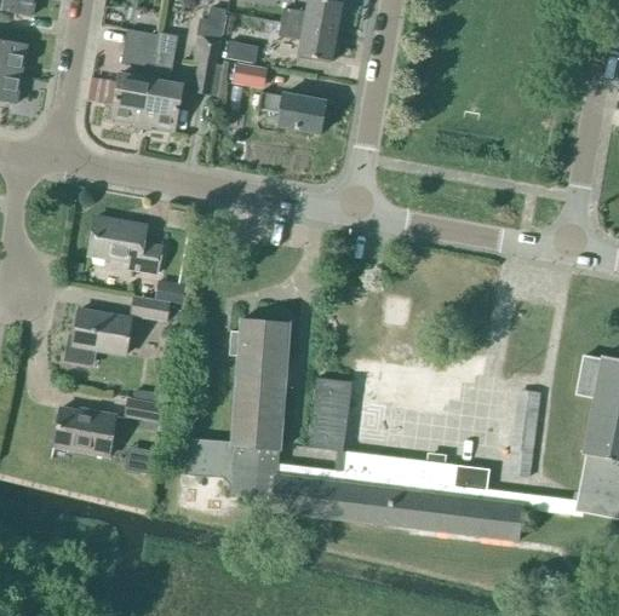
[(0,0),(0,9),(32,16),(34,0),(0,0)]
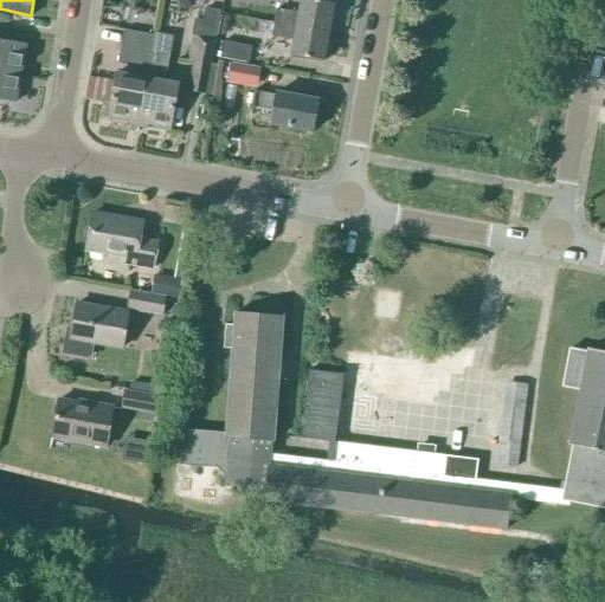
[(324,59),(335,1),(328,0),(300,0),(298,11),(277,7),(272,34),(285,37),(288,30),(295,31),(291,53),(324,59)]
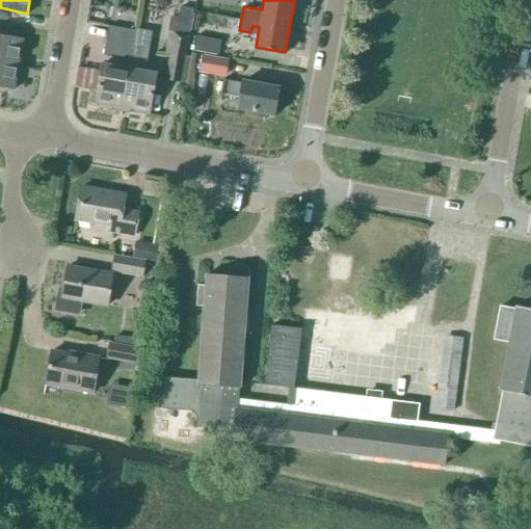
[(169,29),(190,32),(194,7),(184,5),(182,17),(173,15),(169,29)]
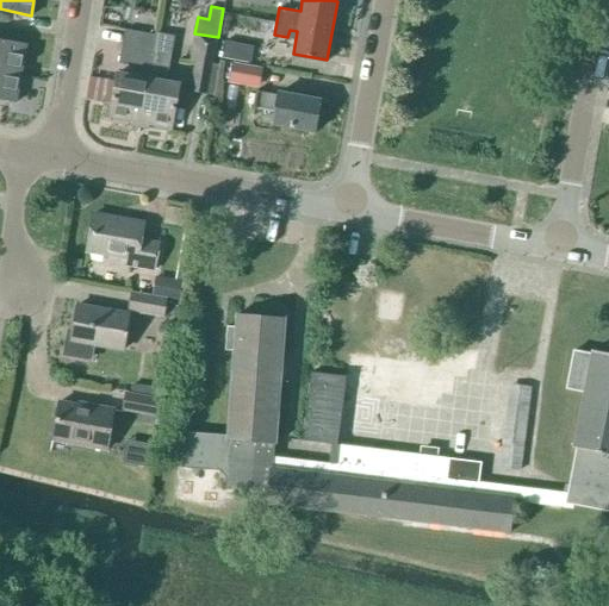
[(155,52),(154,51),(156,33),(126,29),(119,62),(140,66),(138,75),(118,72),(110,118),(141,124),(149,77),(150,77),(155,52)]
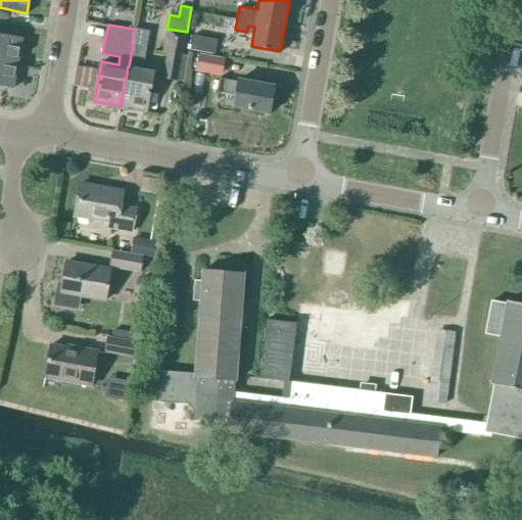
[(128,66),(121,106),(147,110),(154,71),(143,68),(150,29),(135,26),(134,29),(132,44),(133,45),(129,66),(128,66)]
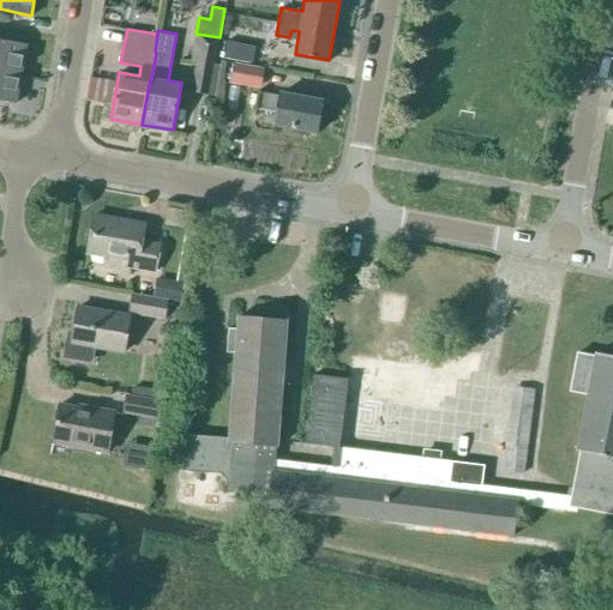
[(216,95),(222,62),(215,61),(220,37),(196,34),(192,59),(197,60),(192,90),(216,95)]
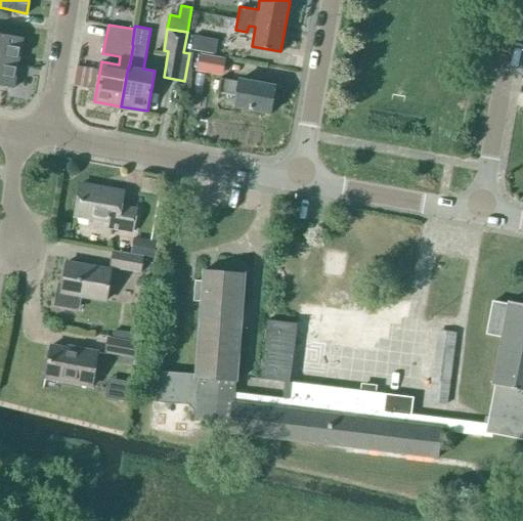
[(0,58),(18,61),(23,37),(0,32),(0,58)]
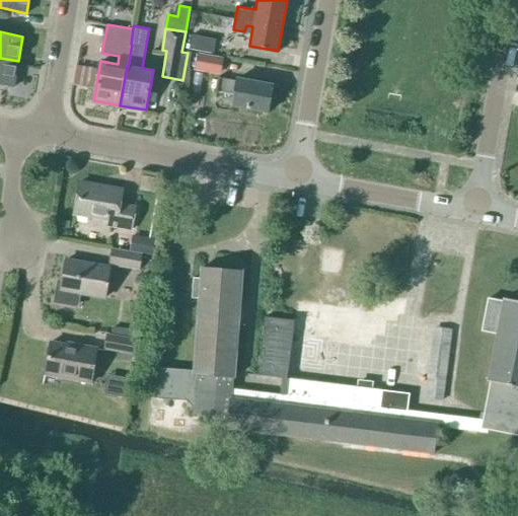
[(214,52),(216,38),(193,33),(190,48),(214,52)]
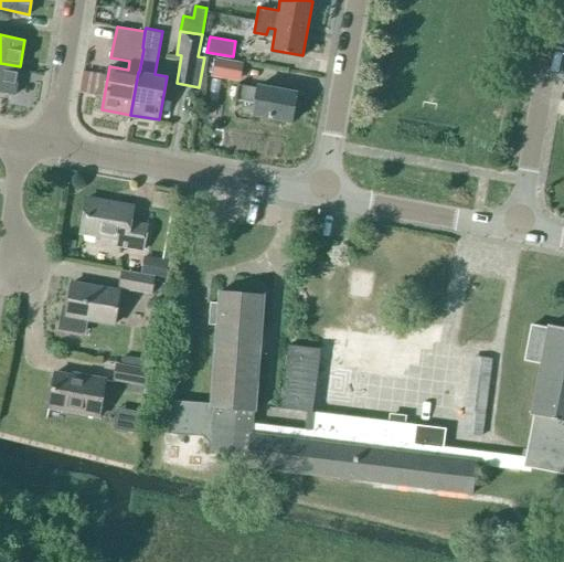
[(240,80),(241,74),(243,61),(215,56),(212,74),(240,80)]
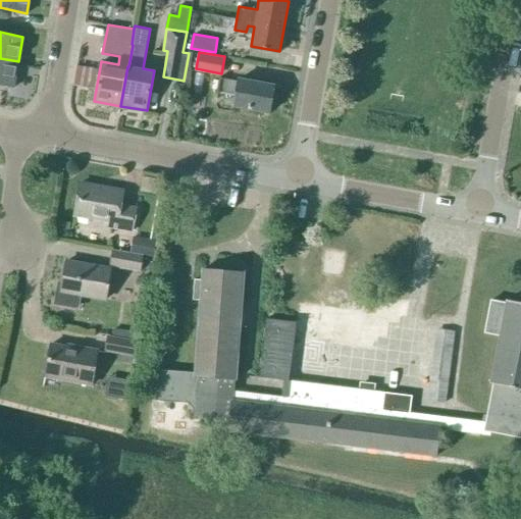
[(0,84),(13,87),(18,61),(0,58),(0,84)]
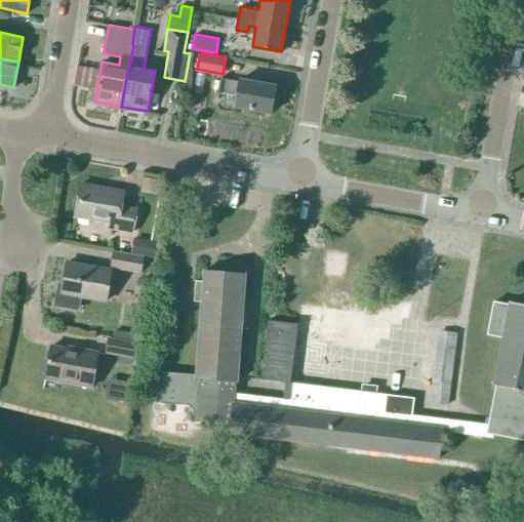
[(240,81),(222,77),(219,91),(237,94),(235,106),(271,113),(276,85),(240,79),(240,81)]
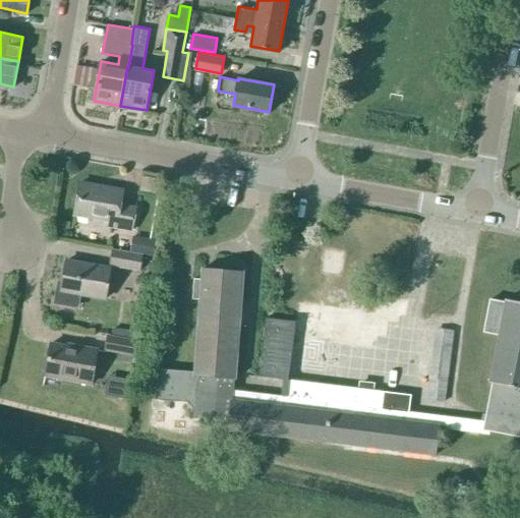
[(132,229),(136,206),(121,203),(123,189),(80,181),(74,214),(110,220),(109,225),(132,229)]
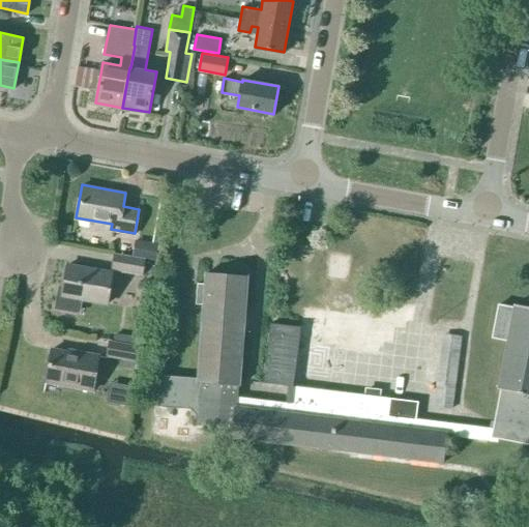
[(143,273),(145,259),(115,254),(113,268),(143,273)]
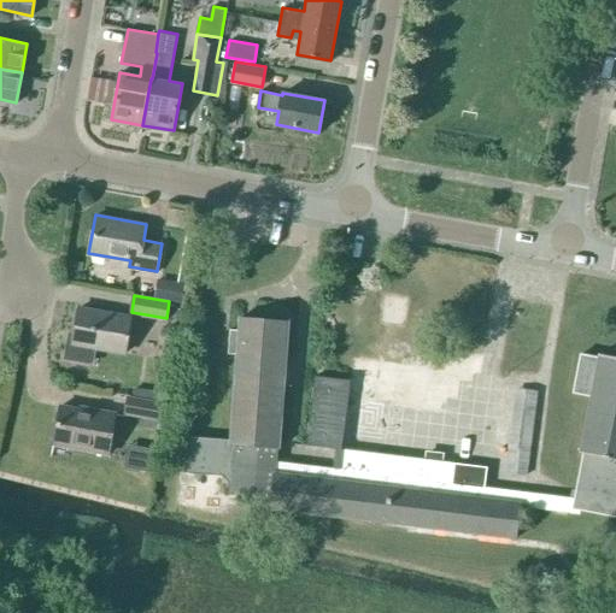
[(78,307),(75,332),(70,332),(65,358),(89,363),(93,346),(125,352),(132,317),(78,307)]
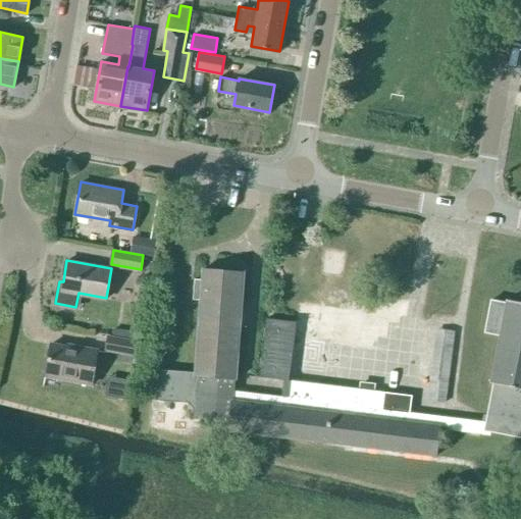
[(283,379),(281,397),(235,391),(236,378),(244,270),(204,267),(203,278),(196,278),(194,299),(201,299),(196,370),(158,368),(156,399),(189,401),(194,407),(194,417),(228,421),(227,429),(436,455),(440,427),(489,433),(490,429),(520,435),(520,301),(506,299),(506,301),(490,298),(484,332),(499,334),(489,381),(493,382),(486,421),(410,412),(412,395),(289,379),(296,321),(266,318),(259,376),(283,379)]
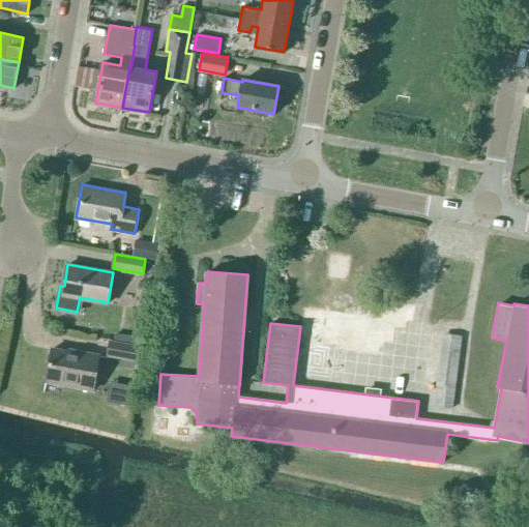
[(454,408),(464,334),(443,331),(434,406),(454,408)]
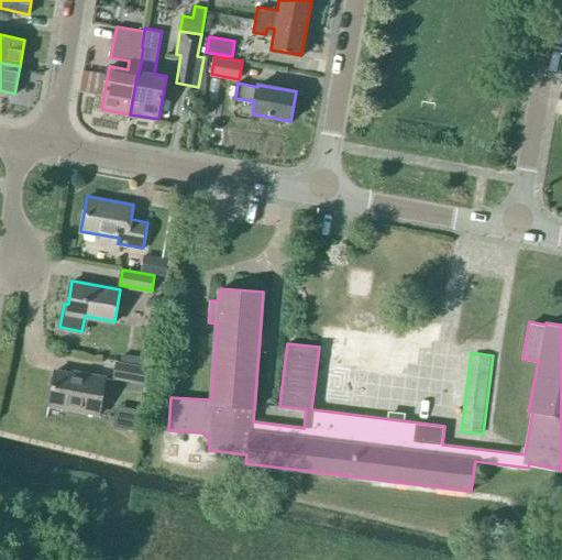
[(150,384),(153,368),(118,361),(114,377),(150,384)]
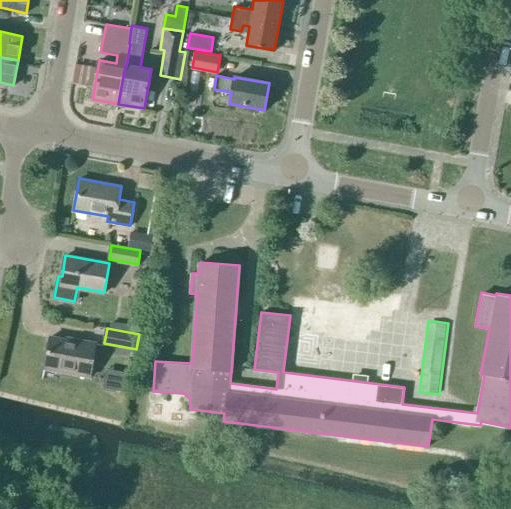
[(76,341),(50,337),(45,368),(90,377),(96,343),(76,339),(76,341)]
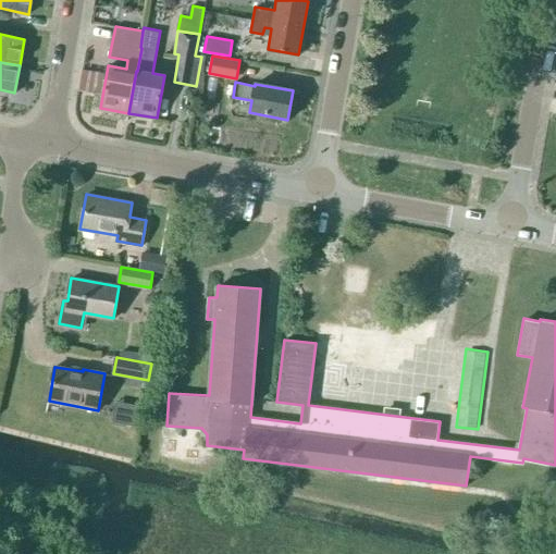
[(143,396),(132,394),(130,408),(139,410),(143,396)]
